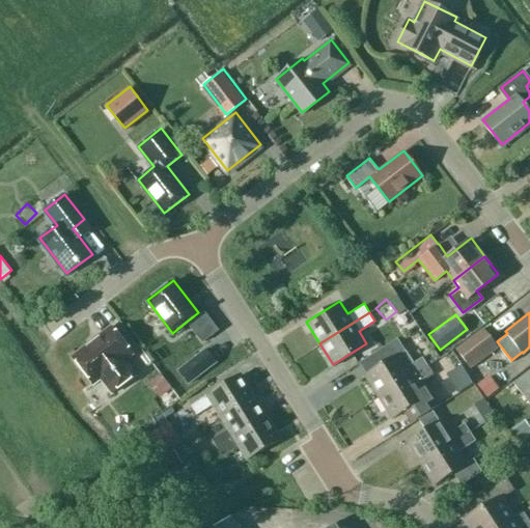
[(111,392),(137,372),(126,358),(133,353),(111,325),(72,355),(93,383),(101,378),(111,392)]
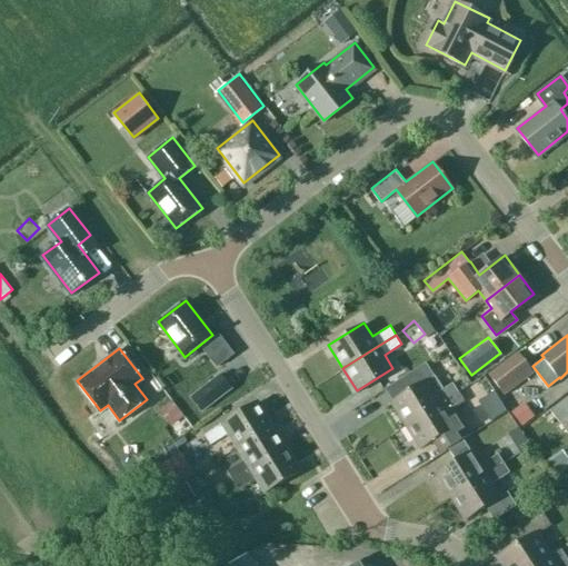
[(487,373),(504,393),(532,370),(516,349),(487,373)]
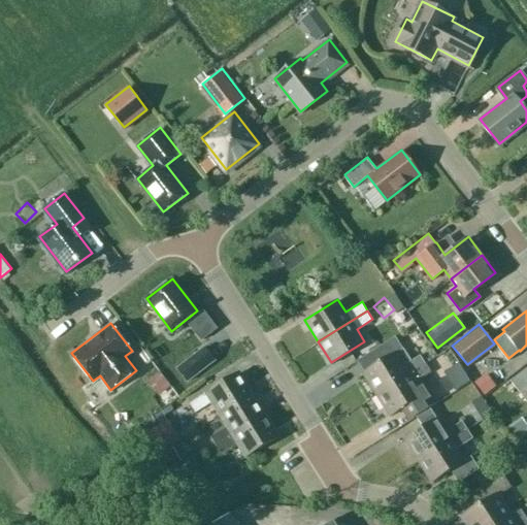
[(382,360),(363,372),(376,393),(425,362),(420,354),(410,359),(403,348),(395,335),(374,348),(382,360)]
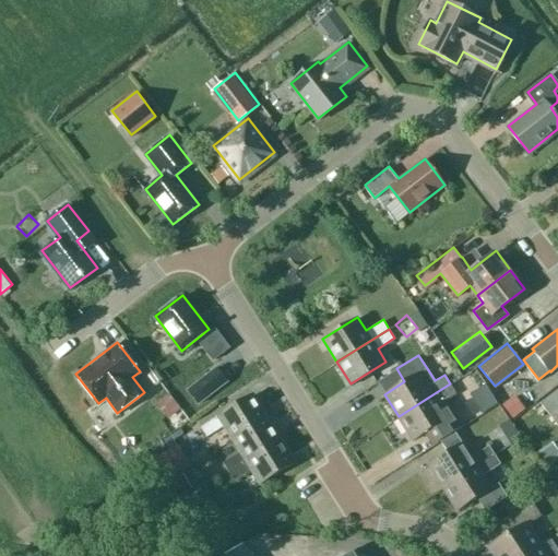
[(188,389),(200,404),(229,381),(218,367),(188,389)]
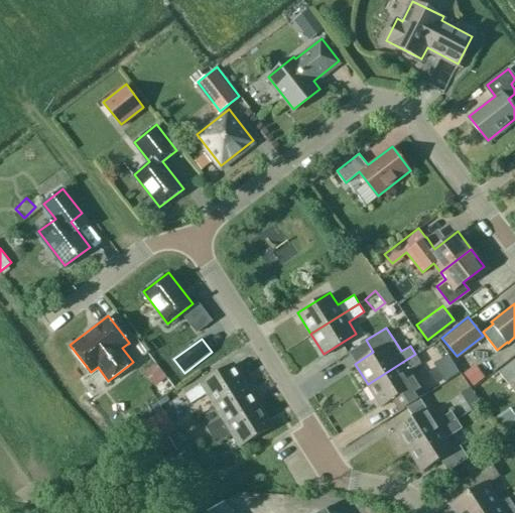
[(381,405),(399,393),(406,405),(419,396),(426,391),(419,380),(412,368),(421,362),(415,354),(368,384),(381,405)]
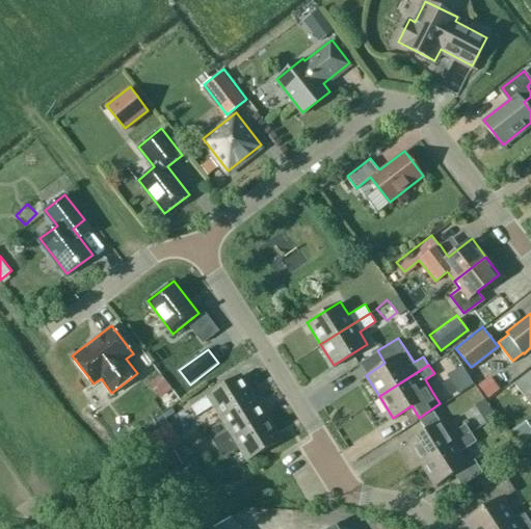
[(530,368),(514,381),(530,402),(530,368)]
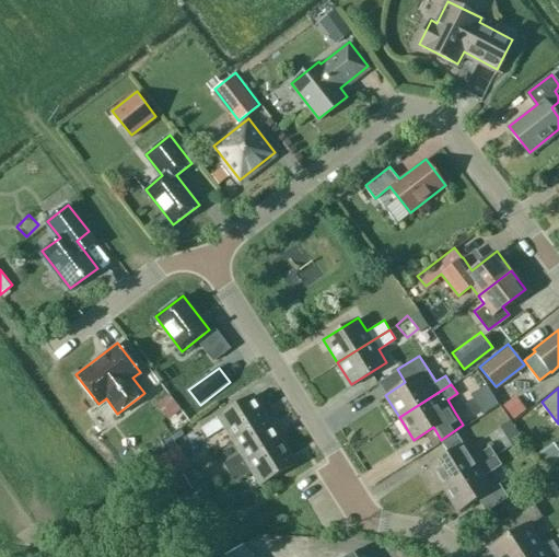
[(201,427),(208,436),(224,425),(233,438),(268,416),(254,393),(219,416),(201,427)]
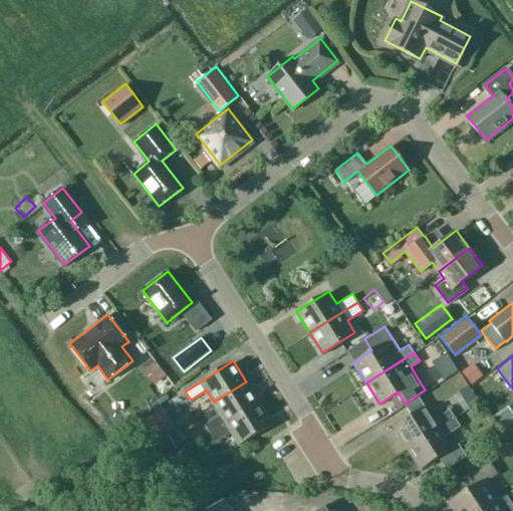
[(472,360),(461,369),(471,382),(482,373),(472,360)]
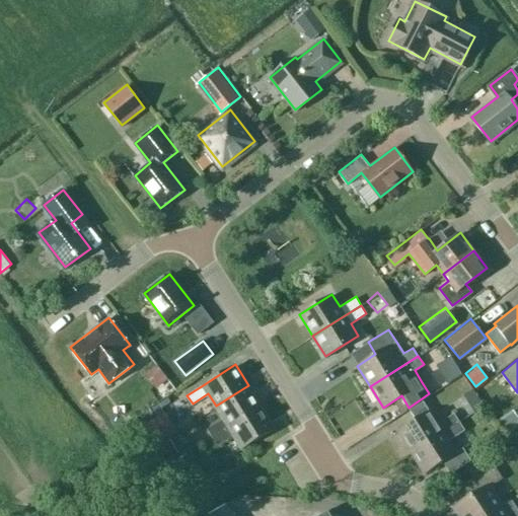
[(162,394),(174,392),(172,376),(160,378),(162,394)]
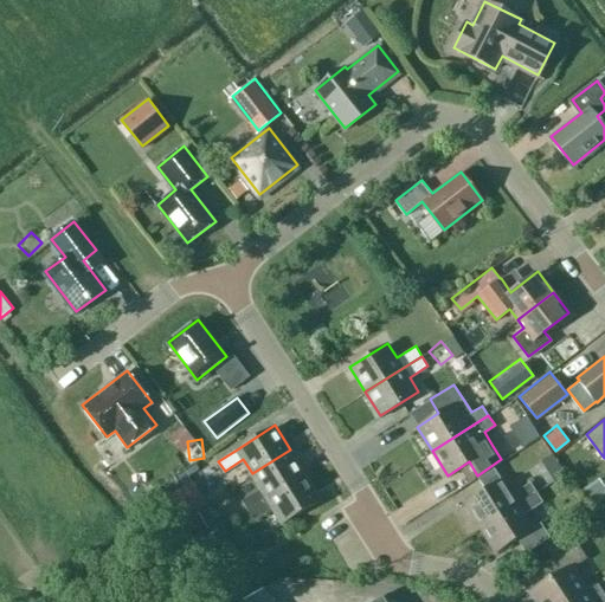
[(252,473),(261,487),(242,499),(249,510),(306,474),(290,450),(252,473)]
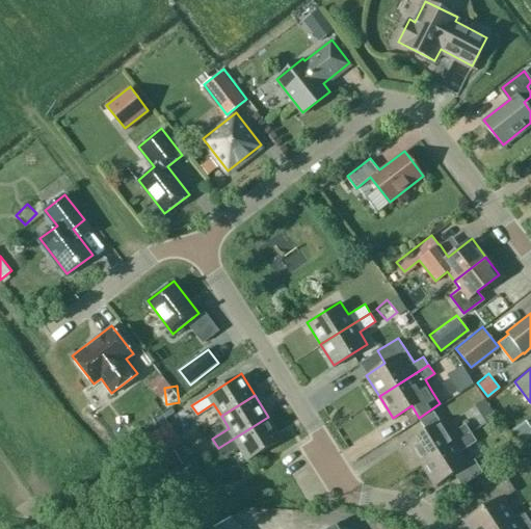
[(182,427),(195,422),(189,403),(175,408),(182,427)]
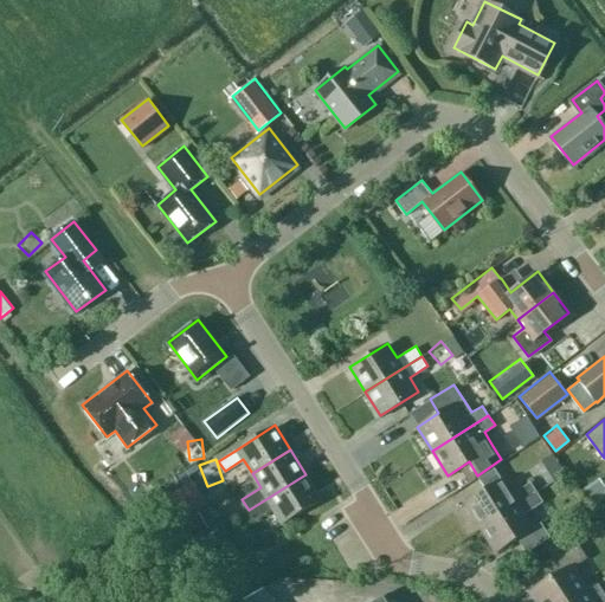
[(477,476),(487,489),(464,503),(481,526),(536,491),(531,481),(512,493),(502,479),(493,465),(477,476)]
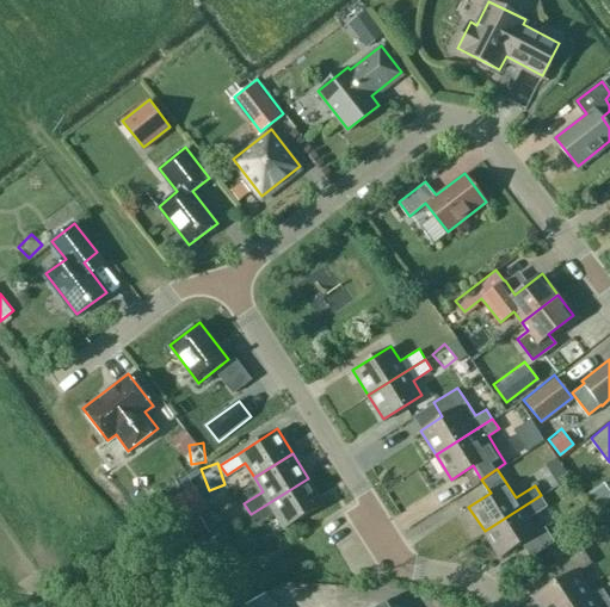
[(178,478),(184,490),(170,499),(183,520),(208,505),(188,472),(178,478)]
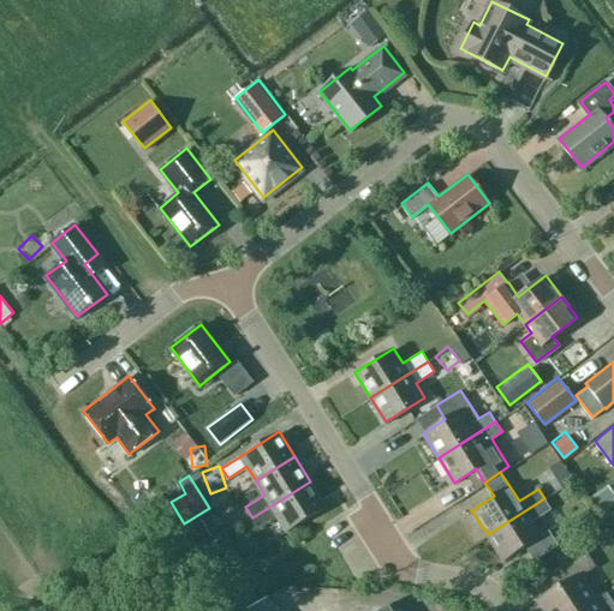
[(258,527),(276,515),(286,531),(326,505),(310,481),(252,517),(258,527)]
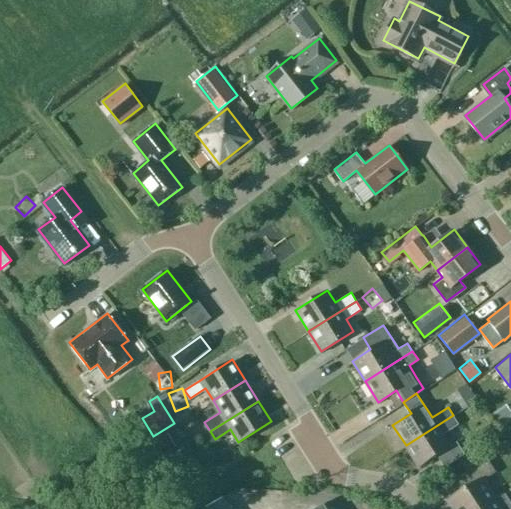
[(449,445),(442,433),(458,423),(453,415),(406,445),(419,466),(437,454),(444,466),(464,453),(457,440),(449,445)]
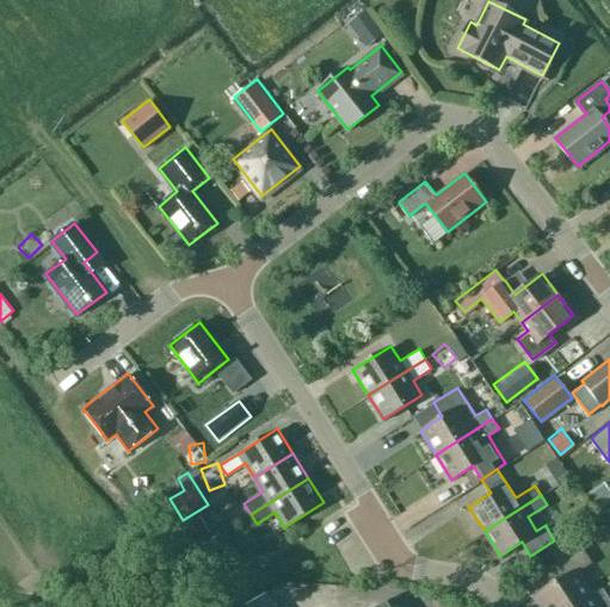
[(185,524),(195,542),(210,532),(201,515),(185,524)]
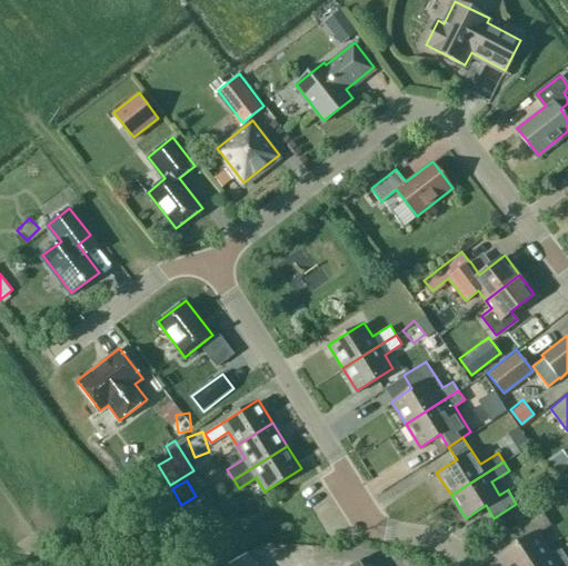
[(521,540),(498,556),(504,565),(531,565),(551,554),(538,532),(551,523),(541,507),(512,526),(521,540)]
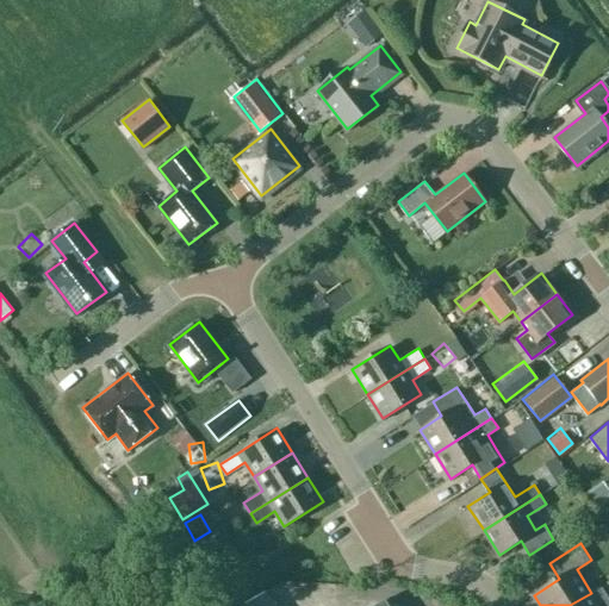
[(570,605),(608,605),(608,597),(602,586),(591,593),(570,605)]
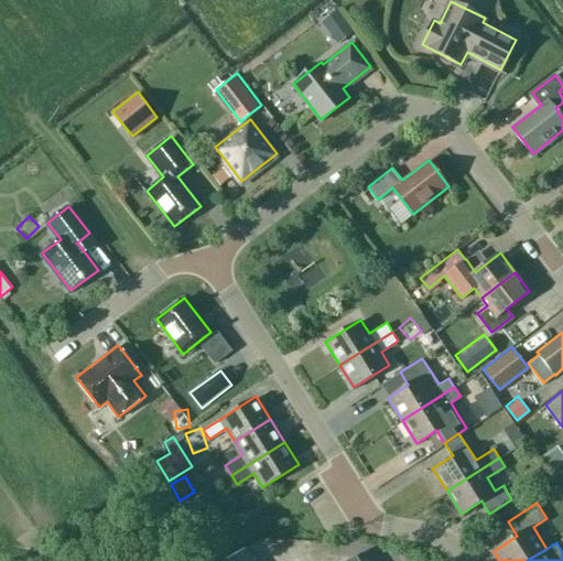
[(253,560),(246,548),(224,560),(253,560)]
